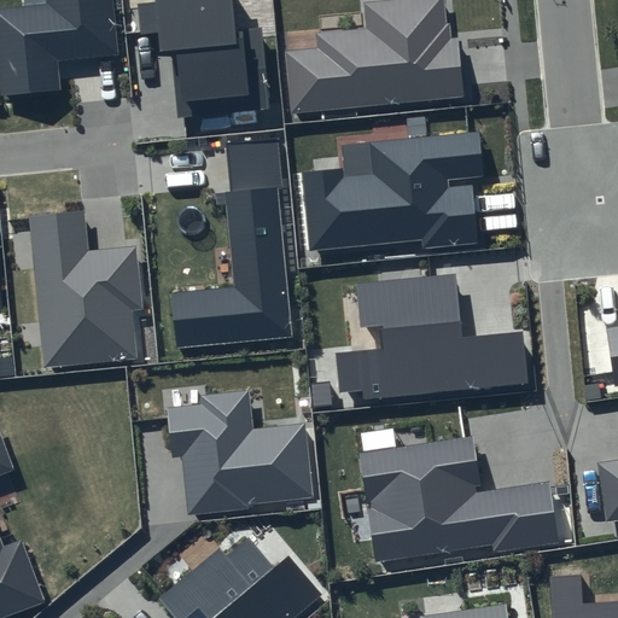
[(112,0),(46,0),(47,4),(0,9),(0,95),(0,97),(60,89),(58,62),(120,56),(112,0)]
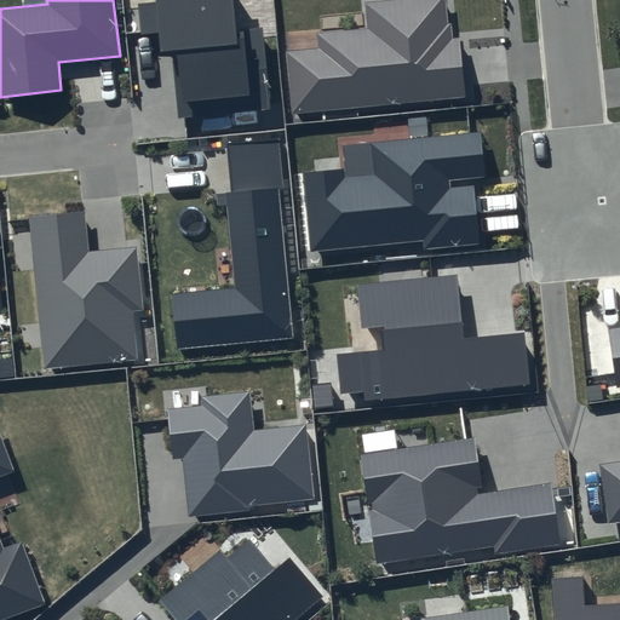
[(156,0),(156,1),(137,4),(139,35),(159,34),(160,51),(172,50),(178,119),(271,109),(263,29),(235,32),(231,0),(156,0)]
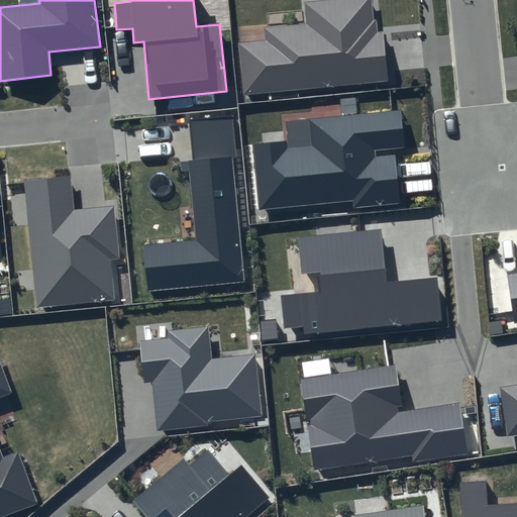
[(371,0),(315,0),(305,1),(307,24),(264,28),(266,41),(238,43),(243,95),(389,81),(384,31),(377,32),(376,19),(373,20),(371,0)]
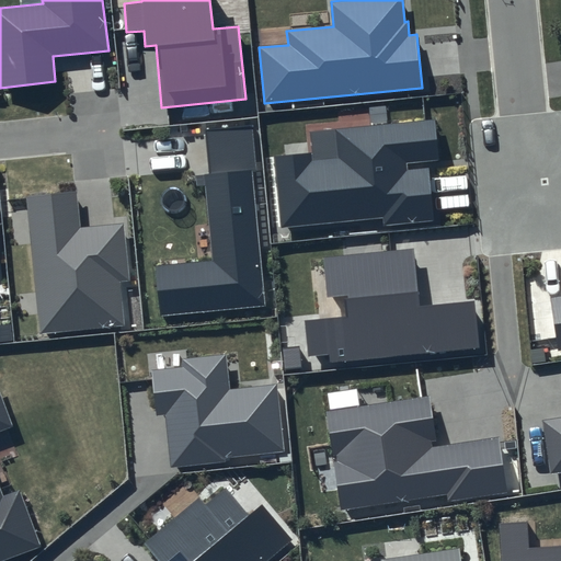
[(312,161),(311,152),(274,157),(281,228),(382,218),(384,225),(433,220),(427,162),(437,161),(434,119),(335,129),(339,159),(312,161)]
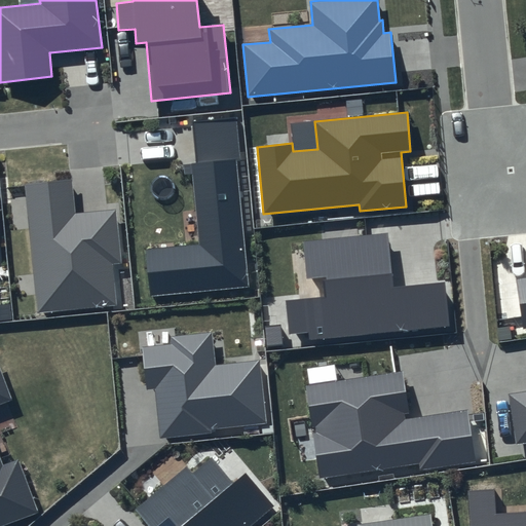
[(235,117),(192,121),(197,163),(192,163),(200,245),(145,250),(149,296),(249,287),(236,159),(239,159),(235,117)]
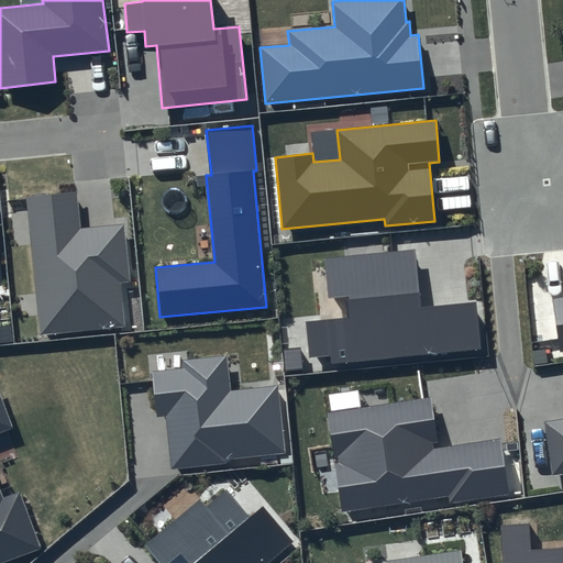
[(76,192),(26,198),(41,335),(124,327),(120,283),(130,282),(124,224),(79,229),(76,192)]
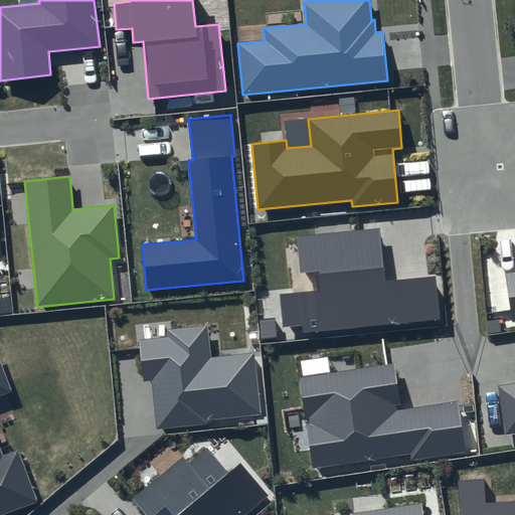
[(379,228),(297,236),(300,274),(319,272),(321,291),(281,295),(283,327),(303,326),(303,332),(441,319),(436,277),(384,282),(379,228)]
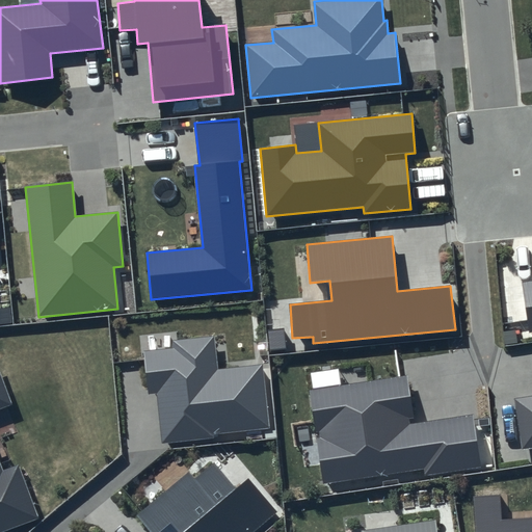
[(531,281),(522,283),(529,333),(531,331),(531,281)]
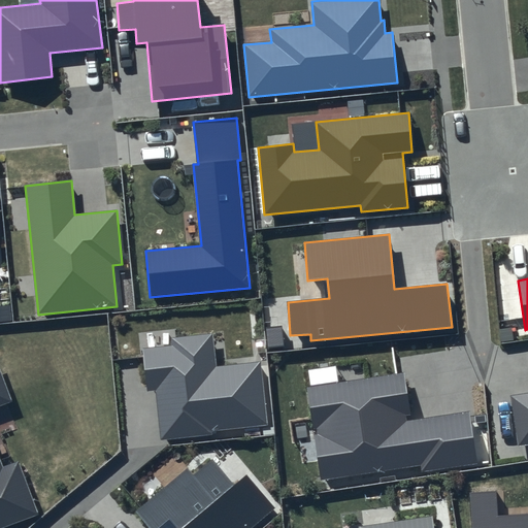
[(172,345),(143,350),(147,391),(155,391),(161,439),(268,428),(260,362),(217,367),(212,333),(171,337),(172,345)]
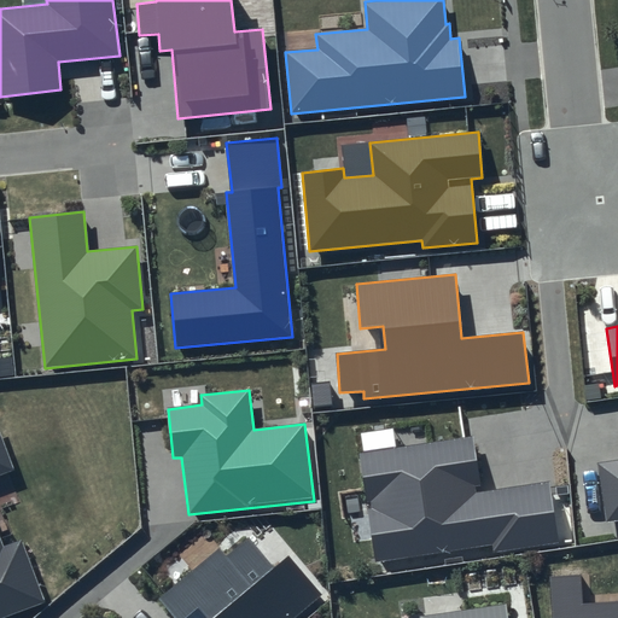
[(0,617),(46,600),(24,540),(5,546),(0,532),(0,476),(16,471),(0,425),(0,617)]
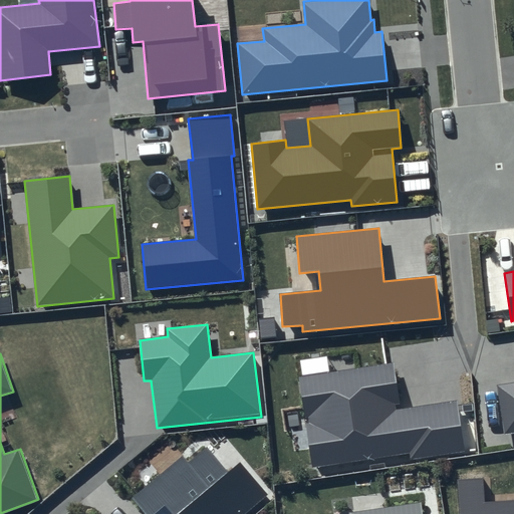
[(393,362),(299,376),(312,467),(410,453),(411,460),(465,452),(456,401),(400,410),(393,362)]
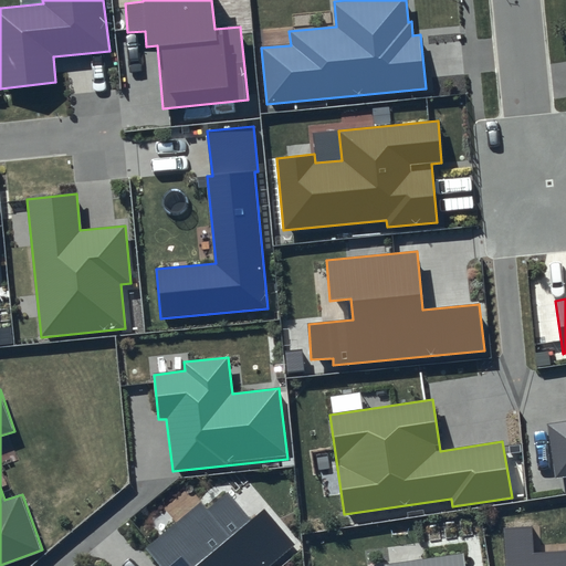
[(565,420),(546,425),(554,478),(565,477),(565,420)]
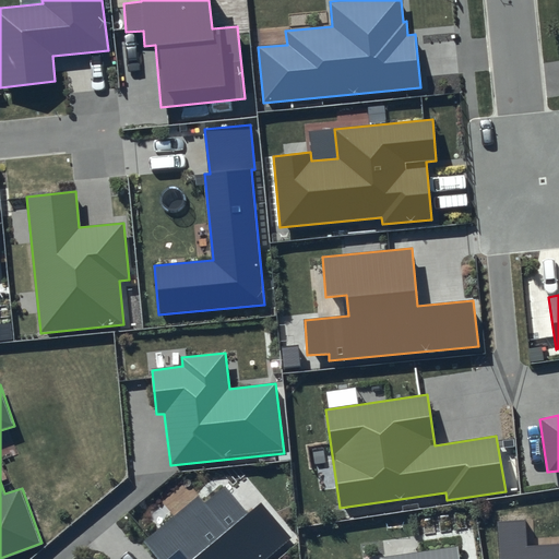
[(156,558),(265,558),(292,538),(261,502),(248,513),(225,487),(204,504),(198,497),(143,543),(156,558)]
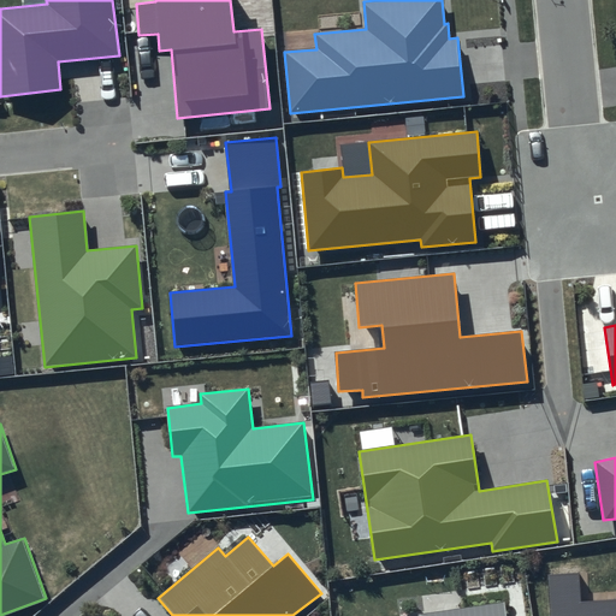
[(579,573),(548,574),(549,615),(615,615),(615,599),(580,602),(579,573)]
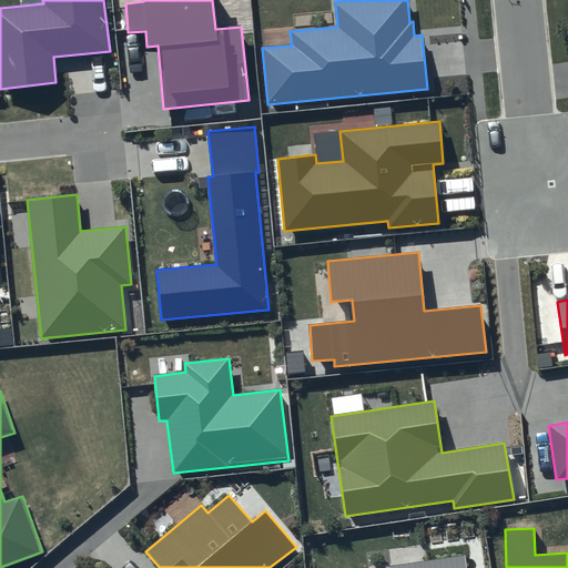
[(385,567),(466,567),(465,555),(385,567)]
